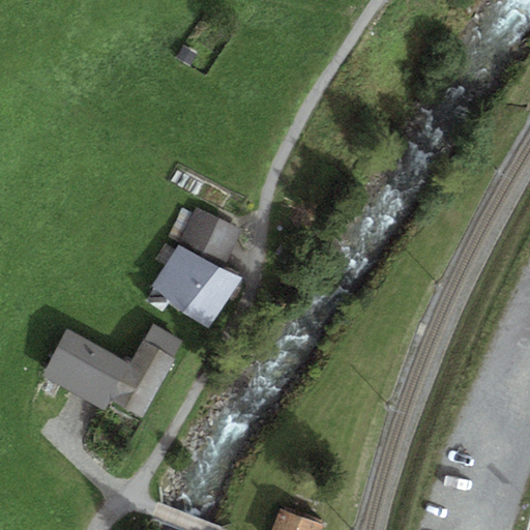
[(196,208),(179,246),(223,268),(240,231),(196,208)]
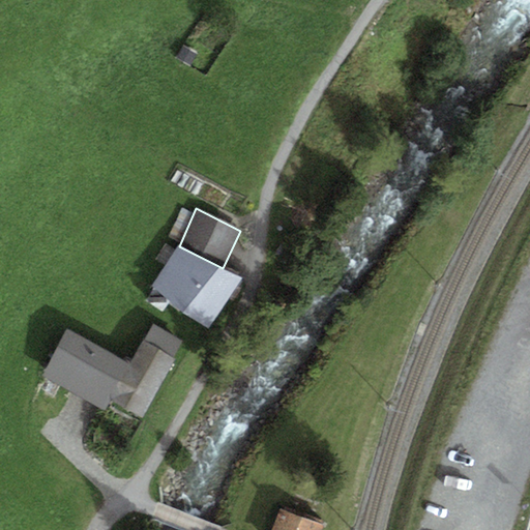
[(208,328),(242,278),(223,268),(179,246),(151,289),(208,328)]
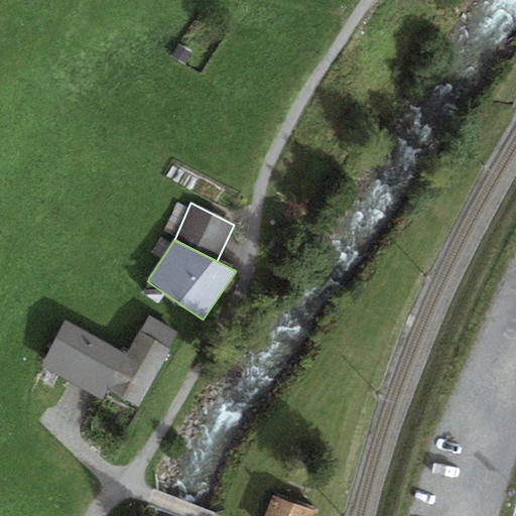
[(141,333),(169,349),(178,333),(150,316),(141,333)]
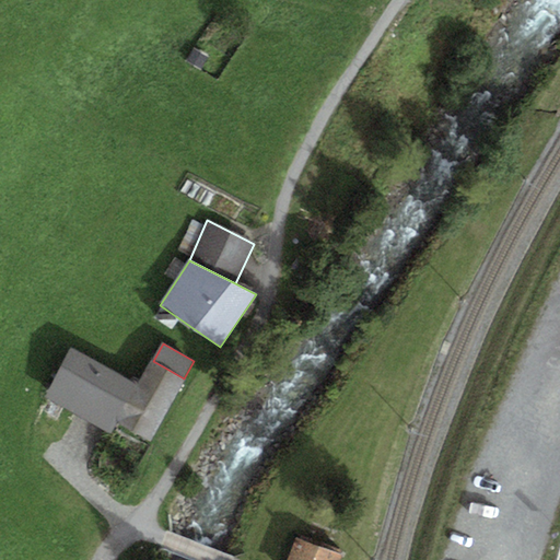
[(137,385),(70,348),(43,395),(109,432),(115,422),(150,442),(184,378),(153,361),(150,360),(137,385)]
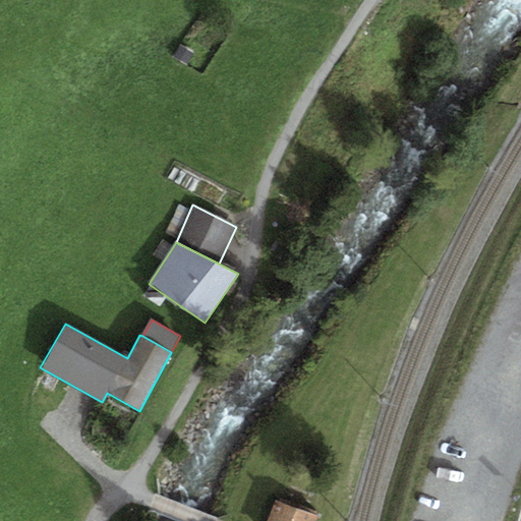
[(315,520),(317,516),(276,501),(268,520),(315,520)]
